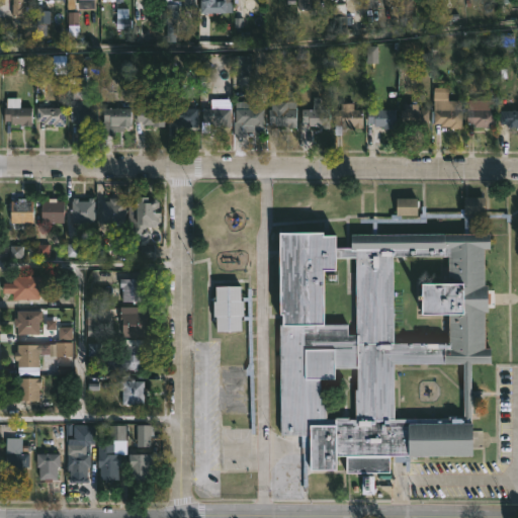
[(31,0),(31,5),(29,4),(28,17),(13,17),(13,0),(31,0)]
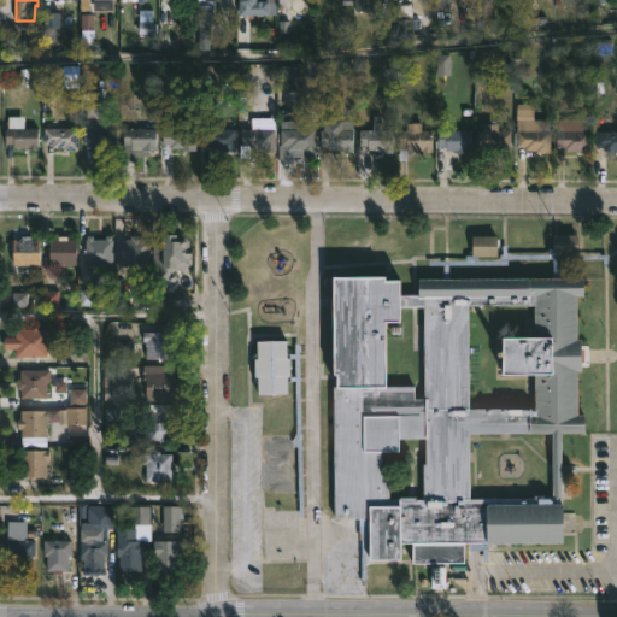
[(90,0),(90,11),(81,11),(81,0),(90,0)]
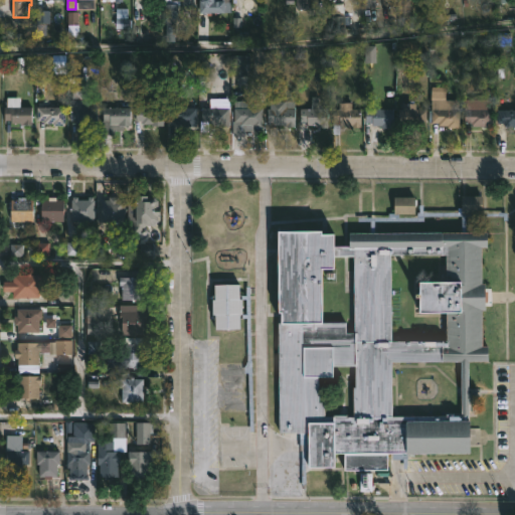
[(195,0),(196,12),(182,12),(182,5),(179,5),(179,23),(167,23),(167,5),(165,5),(164,0),(195,0)]
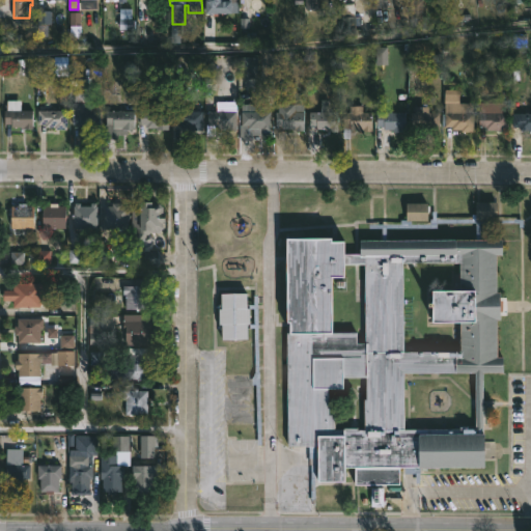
[(319,0),(320,9),(304,9),(304,0),(319,0)]
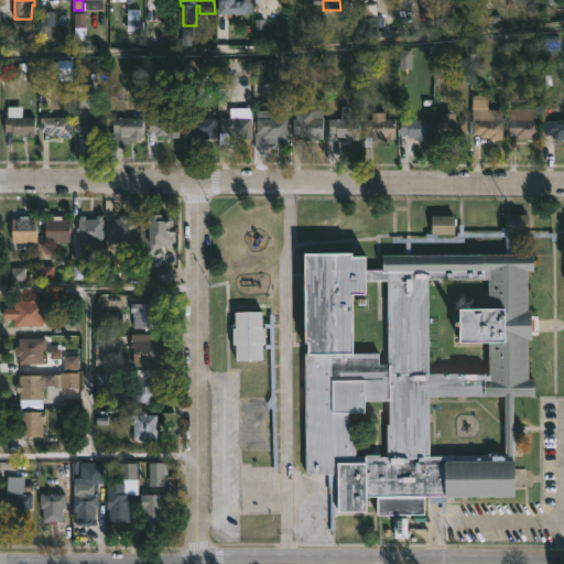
[(377,4),(377,18),(382,17),(382,26),(378,26),(378,35),(364,35),(362,4),(377,4)]
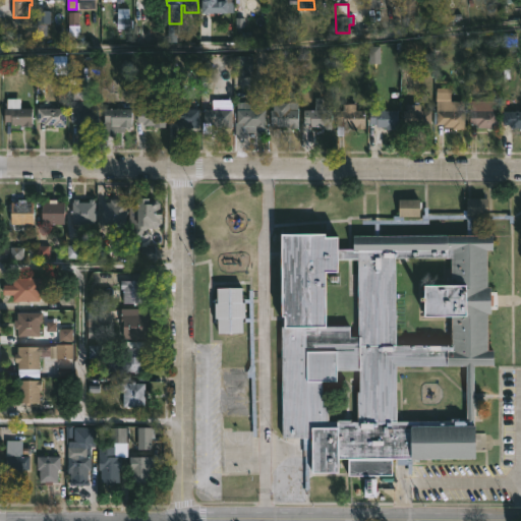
[(90,92),(90,100),(98,100),(98,109),(100,109),(100,127),(88,126),(88,125),(78,125),(78,122),(72,122),(72,101),(73,101),(74,91),(90,92)]
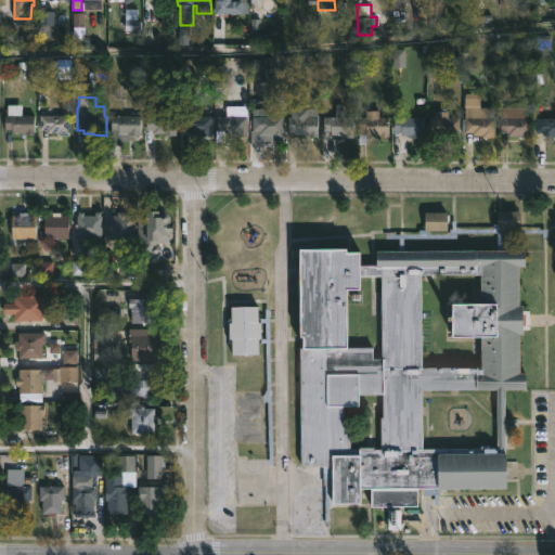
[(344,104),(344,116),(353,116),(353,137),(344,137),(341,134),(332,134),(332,131),(324,131),(324,117),(336,117),(336,104),(344,104)]
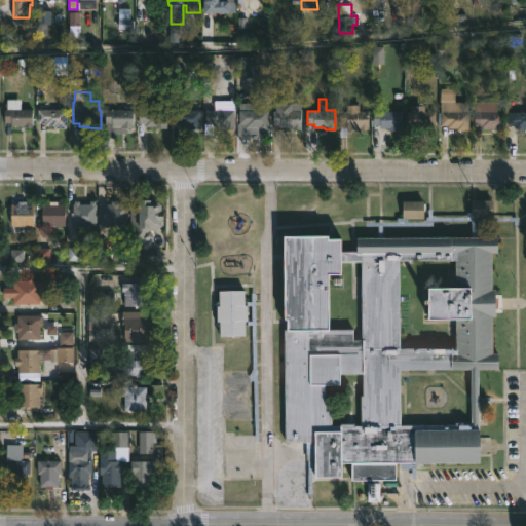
[(58,102),(58,109),(67,109),(67,128),(54,128),(54,126),(46,126),(46,123),(38,123),(38,109),(47,109),(47,102),(58,102)]
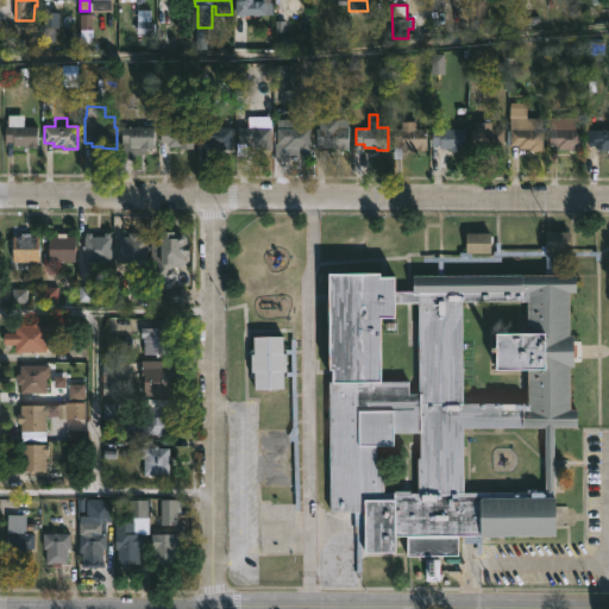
[(20,119),(20,126),(37,127),(37,149),(22,149),(22,146),(13,146),(13,143),(6,143),(6,126),(13,126),(13,119),(20,119)]
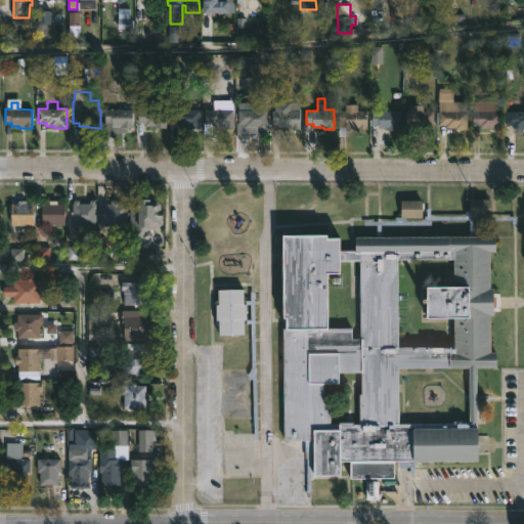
[(167,102),(167,128),(155,128),(155,126),(145,126),(145,122),(139,122),(139,102),(167,102)]
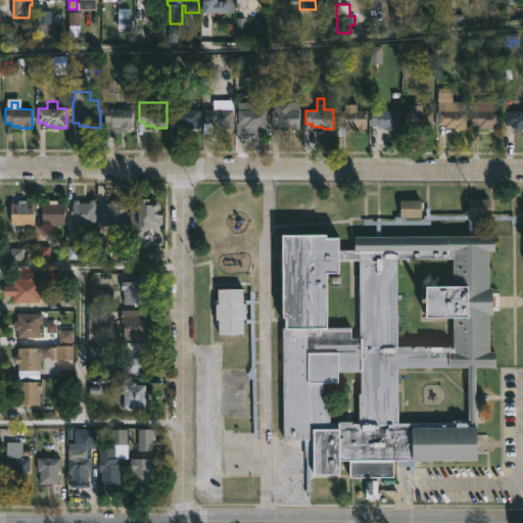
[(249,102),(249,105),(267,105),(267,132),(249,133),(249,138),(237,138),(238,102),(249,102)]
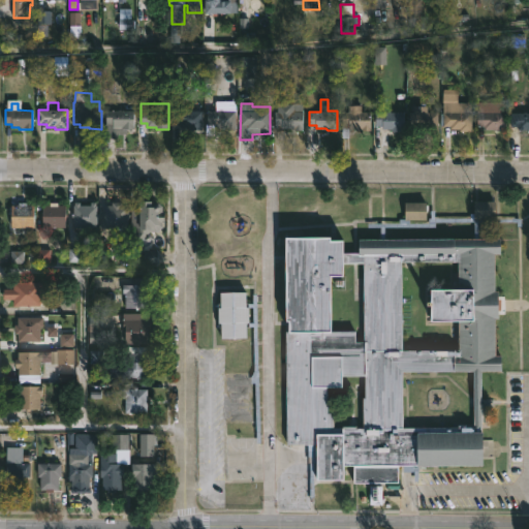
[(427,103),(427,106),(429,106),(429,113),(439,113),(439,130),(427,130),(427,129),(418,129),(418,126),(411,126),(411,113),(415,113),(415,106),(422,106),(422,103),(427,103)]
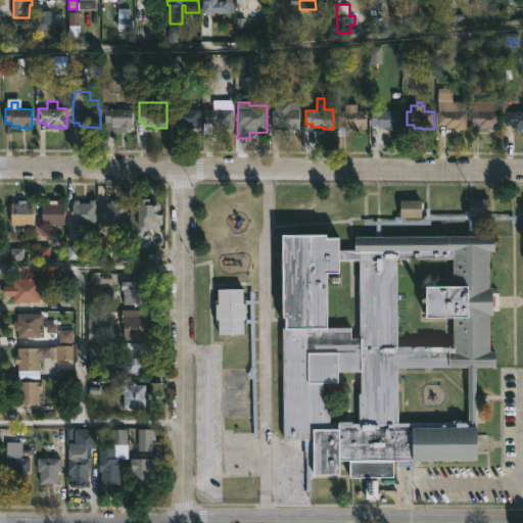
[(300,103),(300,129),(279,127),(279,124),(272,124),(271,110),(275,110),(274,103),(300,103)]
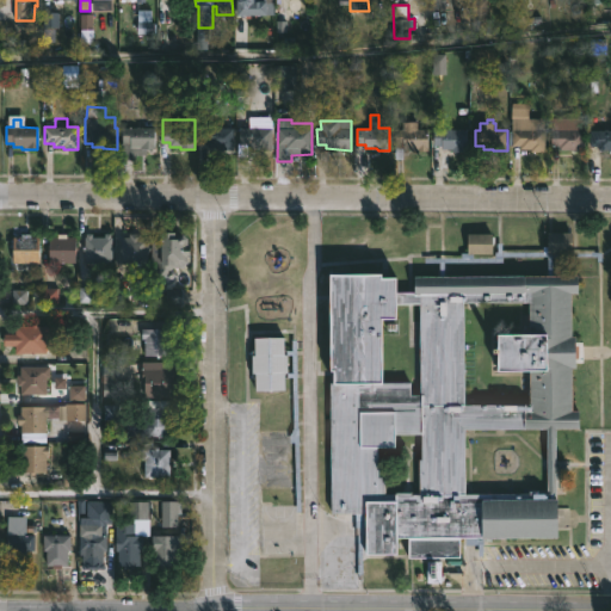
[(418,122),(418,129),(427,129),(427,150),(405,149),(405,160),(396,160),(396,129),(403,129),(403,122),(418,122)]
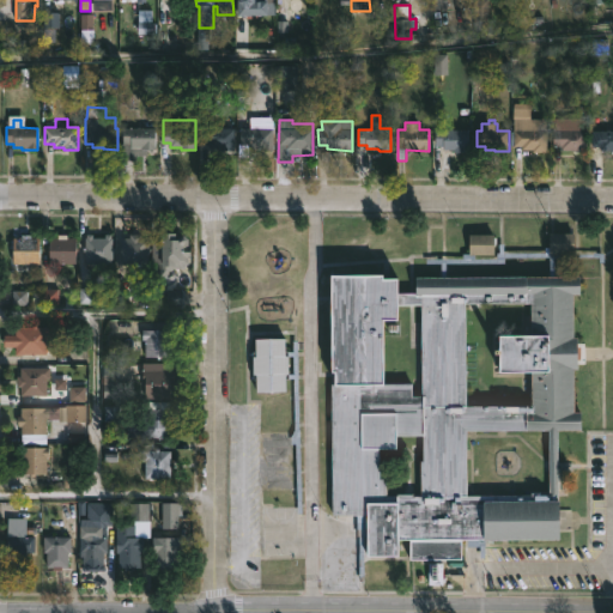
[(220,127),(235,128),(235,150),(222,150),(222,147),(211,147),(211,145),(202,145),(202,128),(220,127)]
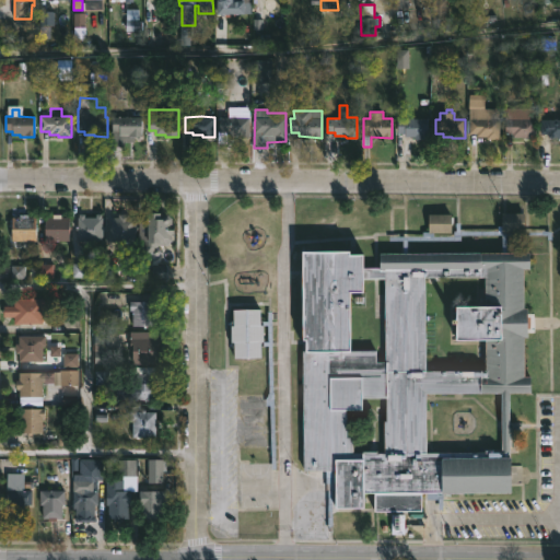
[(129,117),(142,117),(142,137),(135,137),(135,142),(126,142),(125,147),(112,147),(113,117),(129,117)]
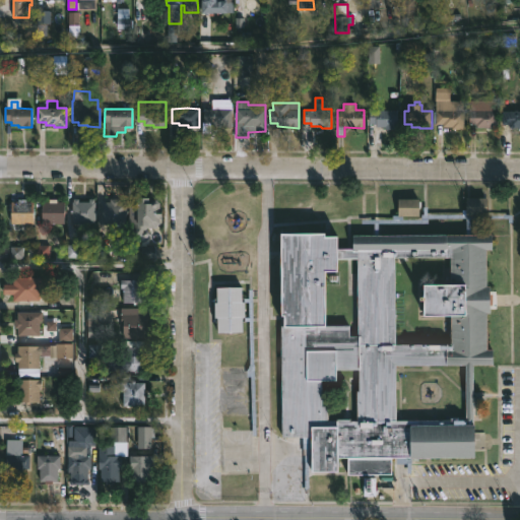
[(232,110),(232,128),(210,126),(210,135),(202,135),(204,110),(232,110)]
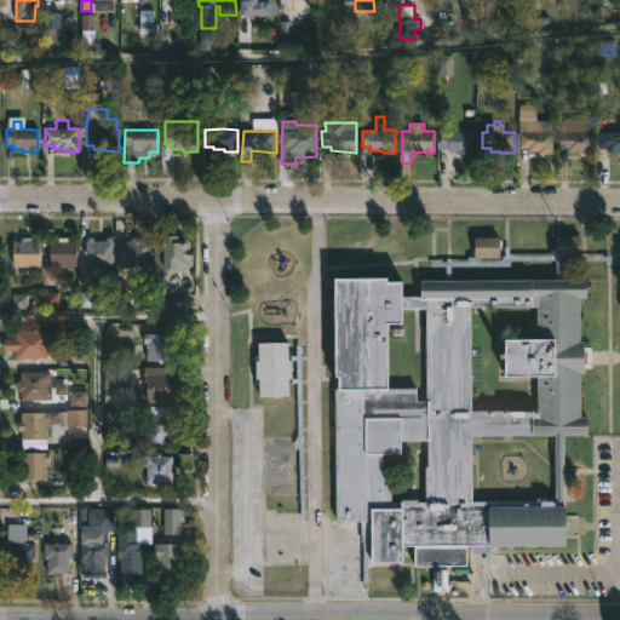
[(539,131),(554,131),(554,154),(540,154),(540,151),(529,151),(529,148),(518,148),(518,132),(539,131)]
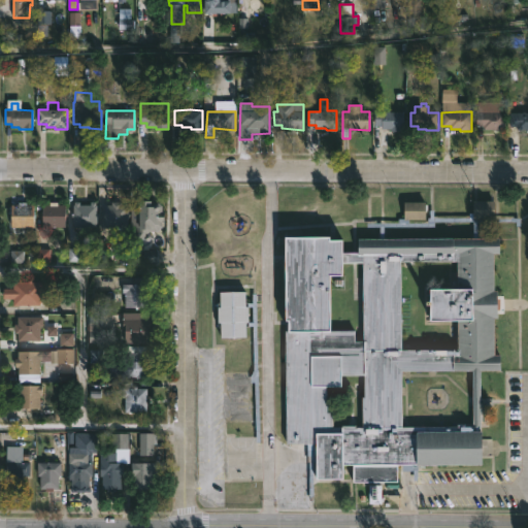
[(404,112),(404,131),(392,131),(391,129),(383,129),(383,126),(375,126),(375,112),(404,112)]
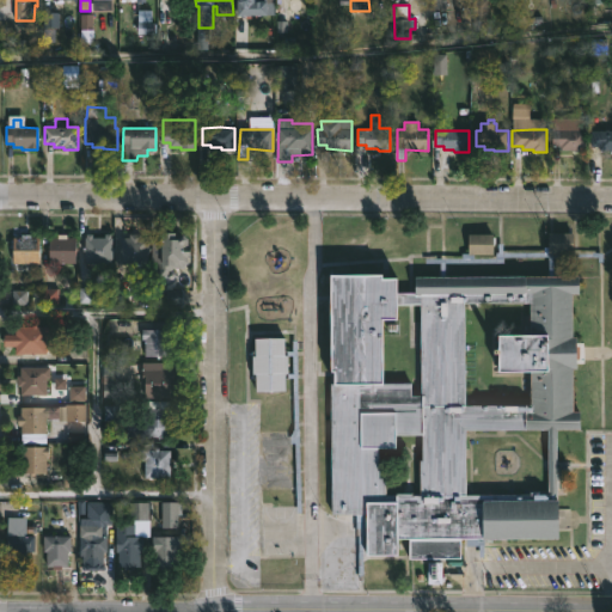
[(587,130),(587,152),(562,150),(562,146),(551,146),(551,130),(587,130)]
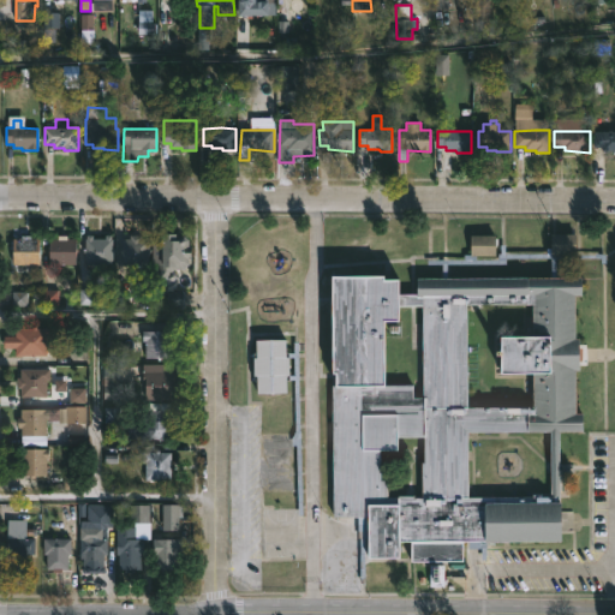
[(614,132),(614,151),(605,154),(603,148),(595,148),(595,132),(614,132)]
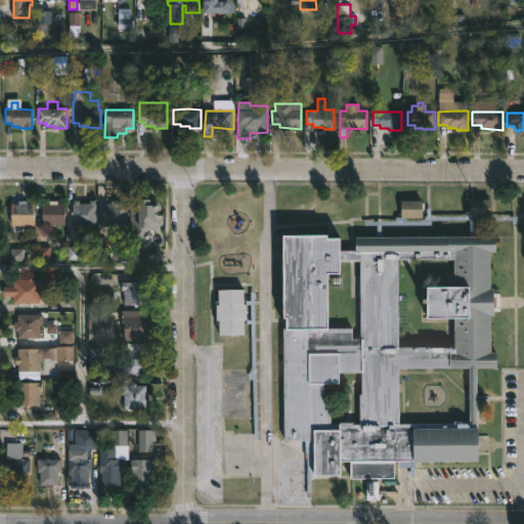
[(162,203),(164,213),(164,221),(156,229),(147,228),(147,231),(139,231),(139,225),(136,225),(136,211),(140,211),(141,197),(153,198),(153,202),(162,203)]
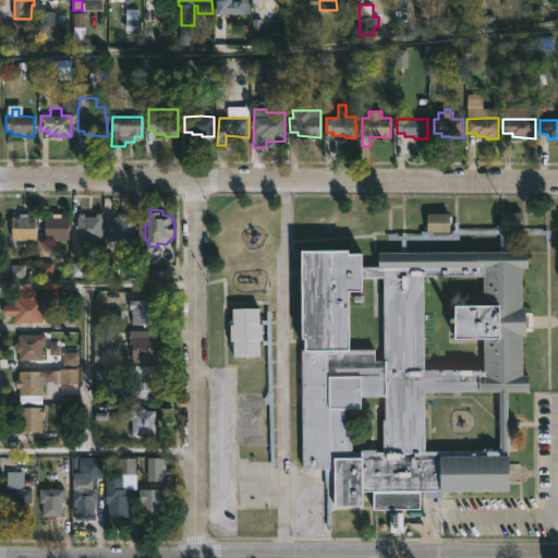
[(497,228),(461,228),(461,220),(463,220),(463,209),(497,210),(497,228)]
